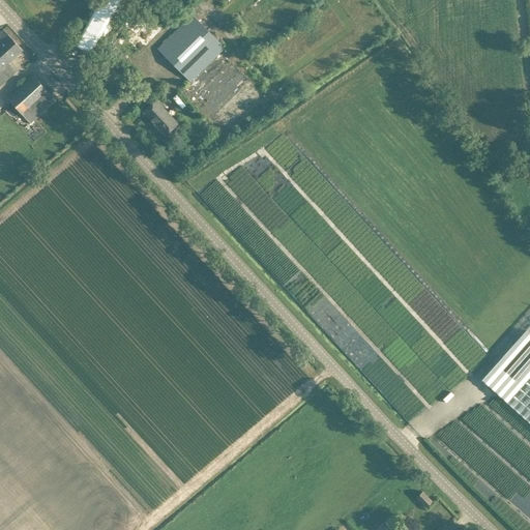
[(113,26),(107,33),(113,38),(119,31),(124,34),(129,28),(129,29),(144,7),(131,0),(130,0),(118,21),(116,19),(112,25),(113,26)]
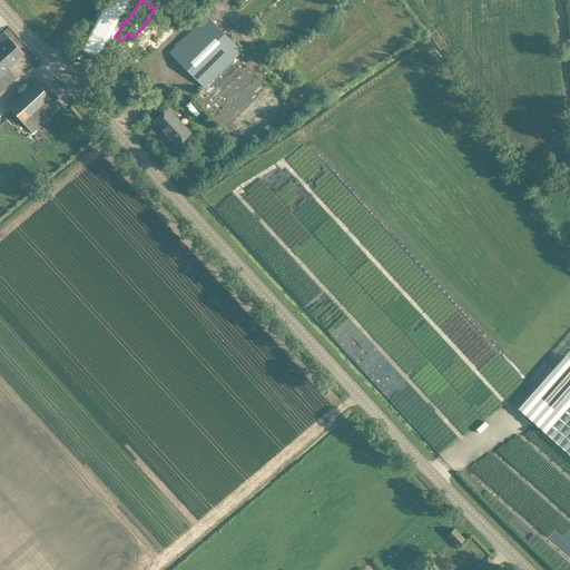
[(291,21),(300,13),(295,9),(286,17),(291,21)]
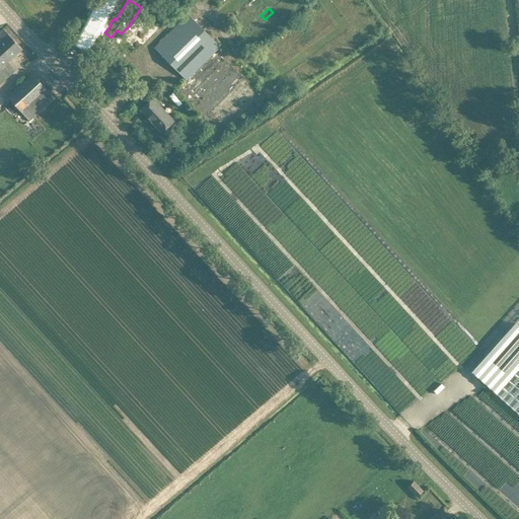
[(120,33),(108,45),(123,61),(135,49),(138,51),(160,27),(143,12),(121,35),(120,33)]
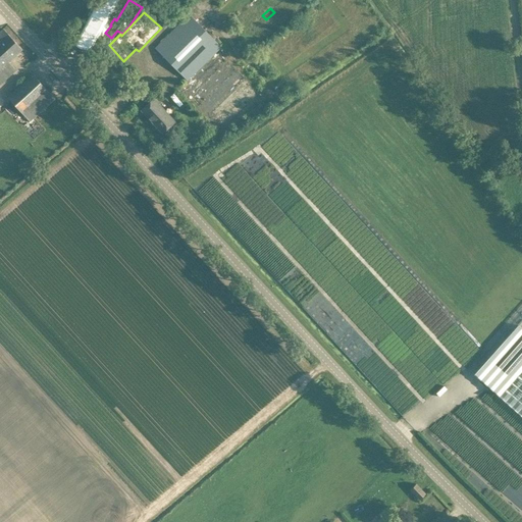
[(187,81),(221,47),(190,14),(155,48),(187,81)]
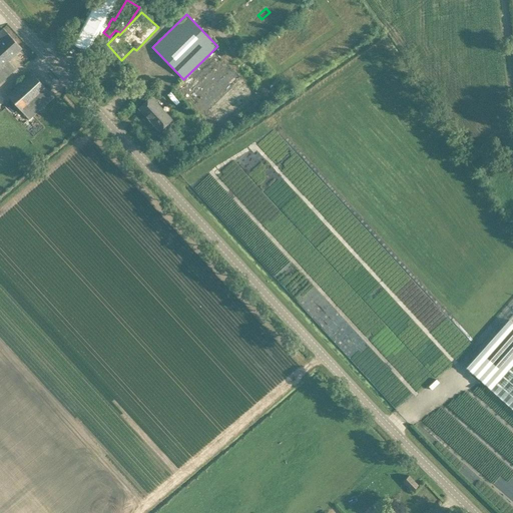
[(253,20),(244,30),(248,33),(258,24),(253,20)]
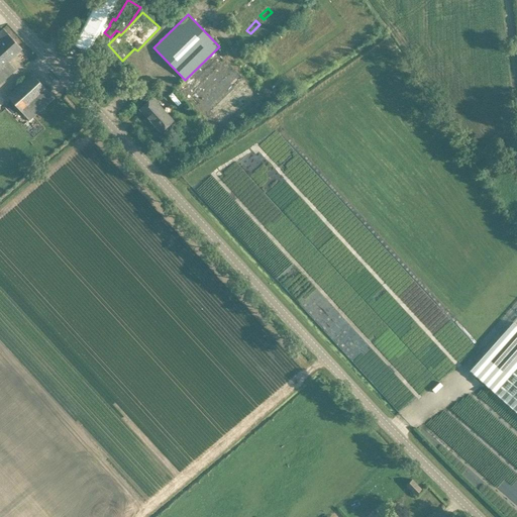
[(3,28),(0,30),(0,80),(14,68),(8,61),(22,48),(3,28)]
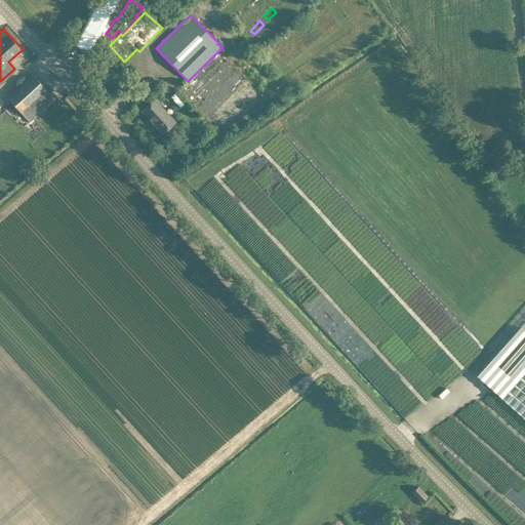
[(188,81),(177,91),(226,138),(270,93),(224,46),(223,47),(188,81)]
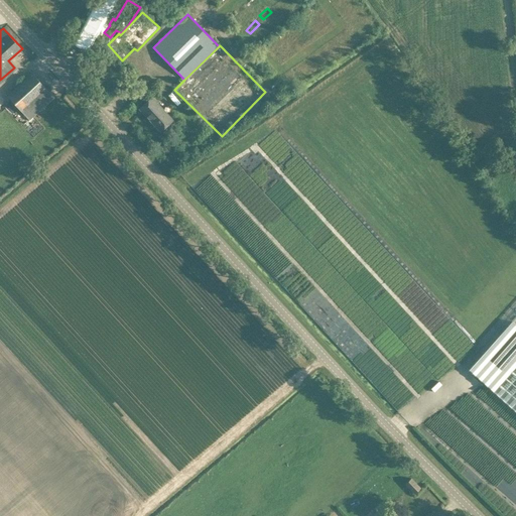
[(29,120),(46,105),(54,98),(32,74),(25,81),(7,97),(29,120)]
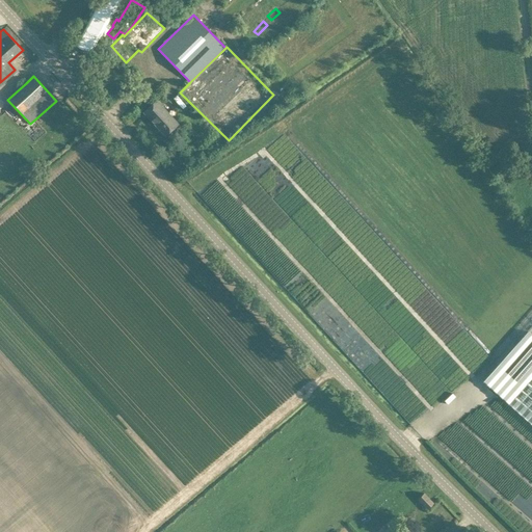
[(165,136),(174,129),(179,124),(157,100),(143,112),(165,136)]
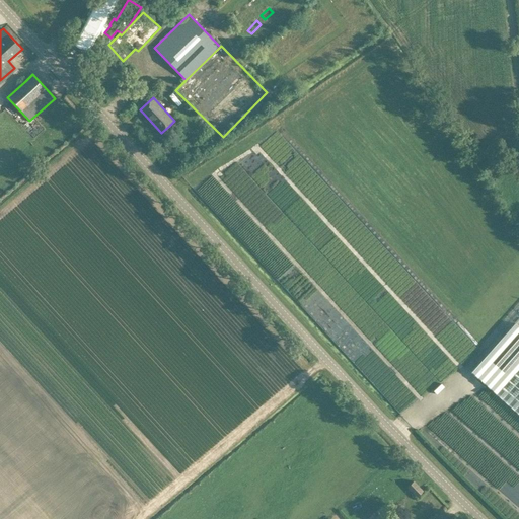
[(518,317),(471,371),(518,414),(518,317)]
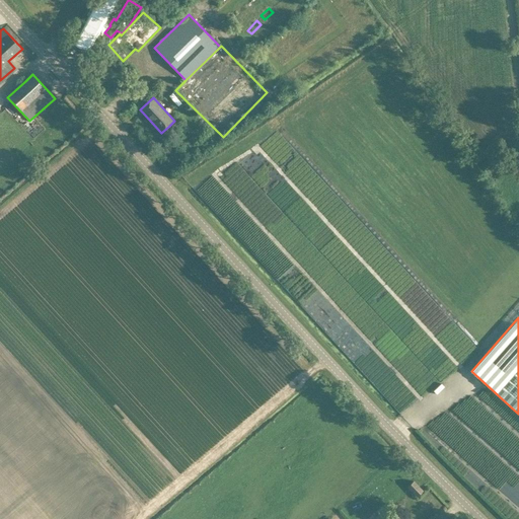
[(476,396),(486,391),(480,381),(471,387),(476,396)]
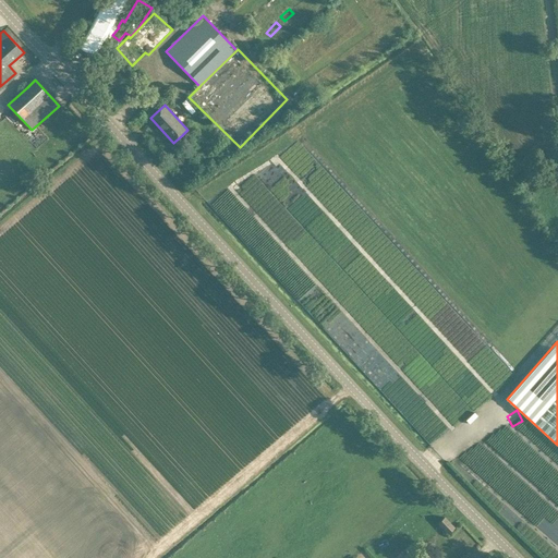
[(464,425),(468,429),(476,424),(473,420),(464,425)]
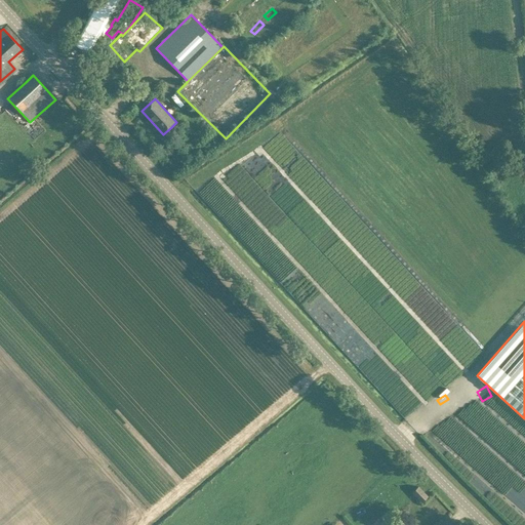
[(428,496),(418,487),(412,492),(421,502),(428,496)]
